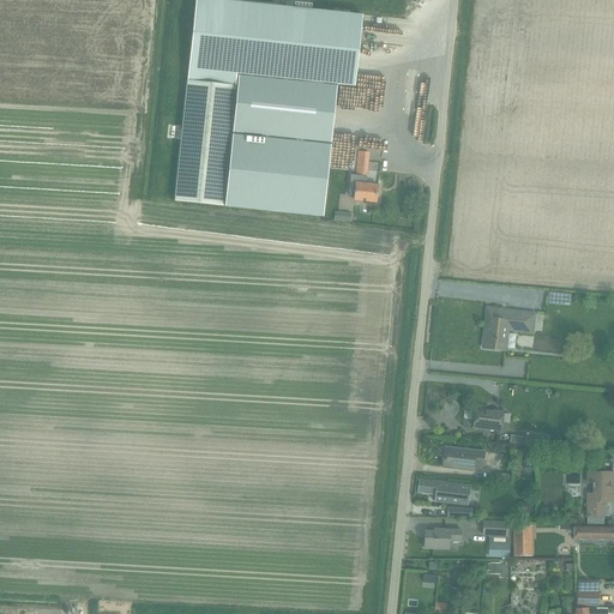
[(217,0),(194,0),(187,82),(235,86),(236,74),(287,80),(337,85),(354,88),(361,16),(217,0)]
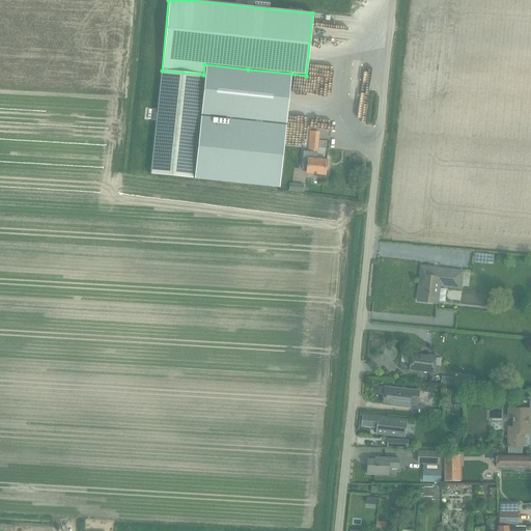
[(203,75),(193,178),(279,188),(291,74),(248,70),(204,64),(203,75)]
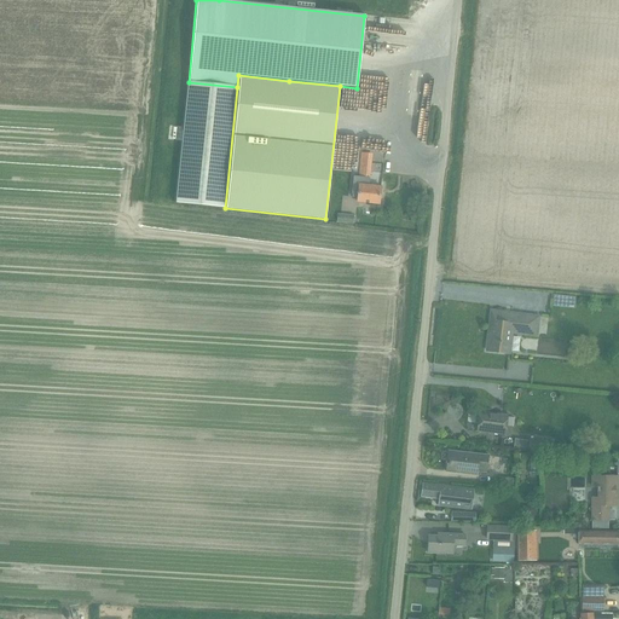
[(177,203),(225,208),(237,87),(189,82),(177,203)]
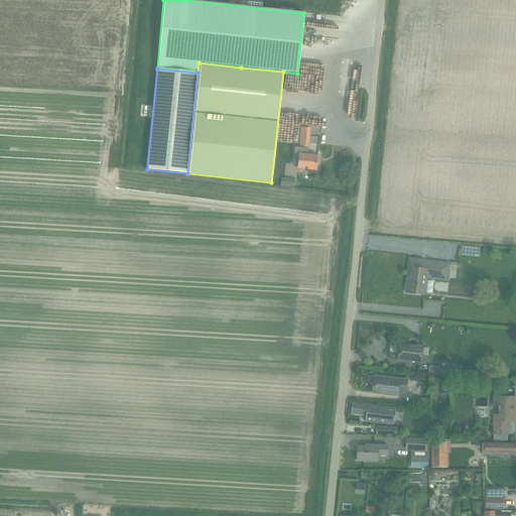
[(297,168),(305,169),(315,170),(316,156),(306,155),(307,149),(293,147),(292,162),(295,162),(295,165),(297,165),(297,168)]
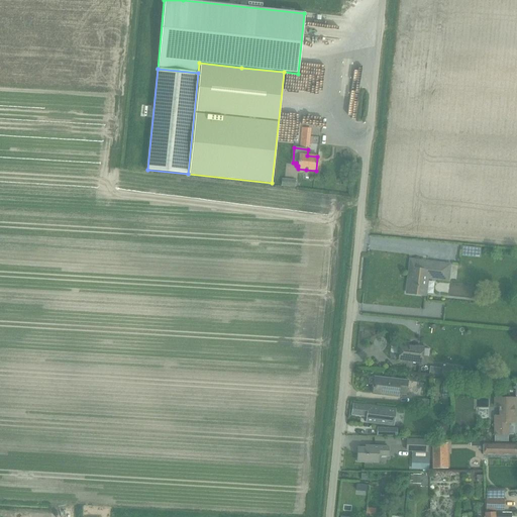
[(449,265),(420,262),(410,261),(406,293),(425,296),(427,277),(447,280),(449,265)]
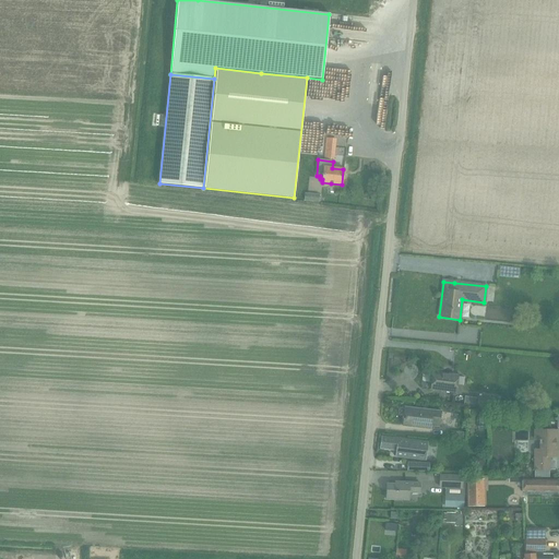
[(470,313),(470,322),(482,322),(482,313),(470,313)]
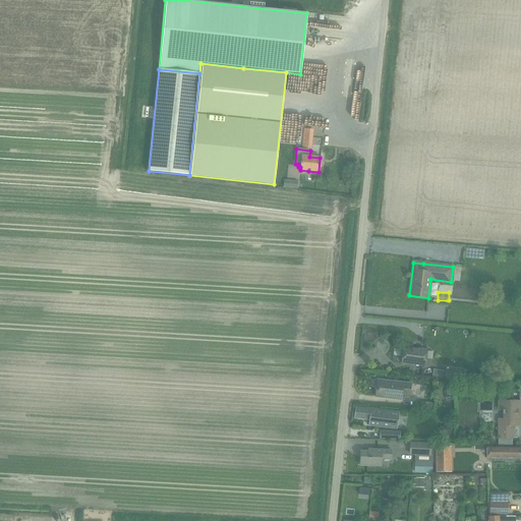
[(401,363),(411,364),(424,366),(426,350),(403,347),(401,363)]
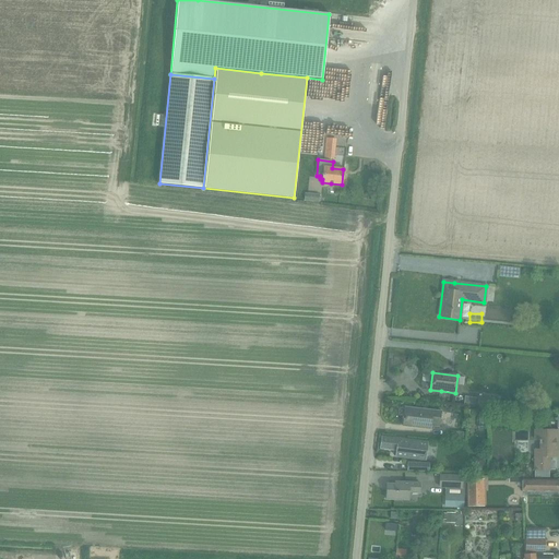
[(494,397),(477,396),(476,406),(492,408),(494,397)]
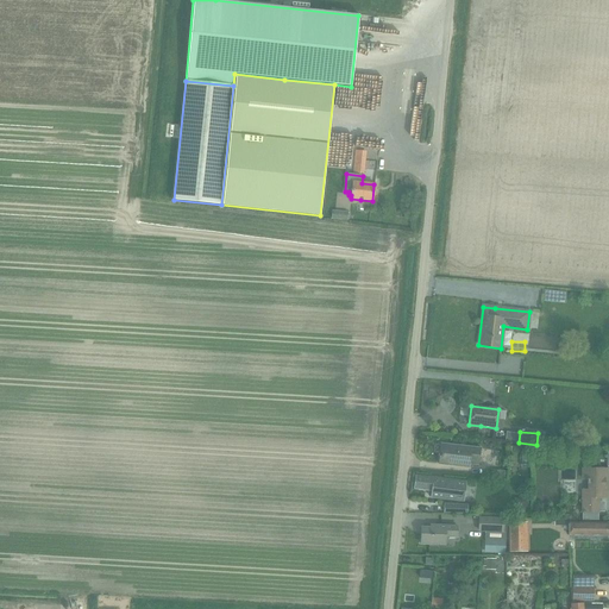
[(479,450),(453,446),(440,445),(439,464),(451,465),(471,468),(471,463),(478,464),(479,450)]
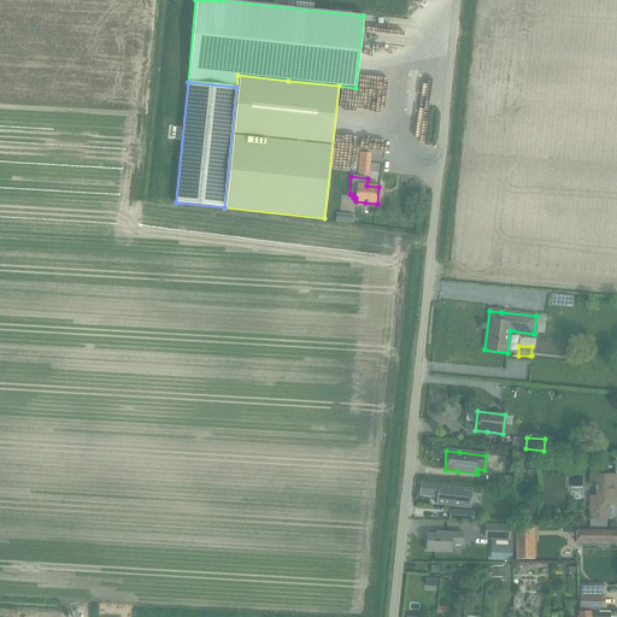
[(615,475),(603,475),(591,475),(591,487),(595,487),(595,495),(589,495),(589,519),(606,519),(606,505),(615,505),(615,475)]
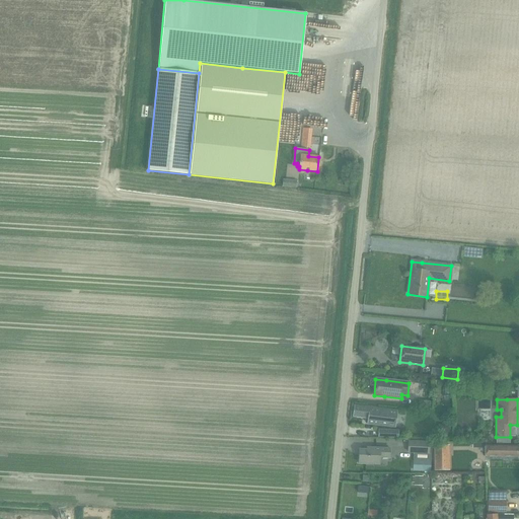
[(414,408),(431,409),(431,401),(415,400),(414,408)]
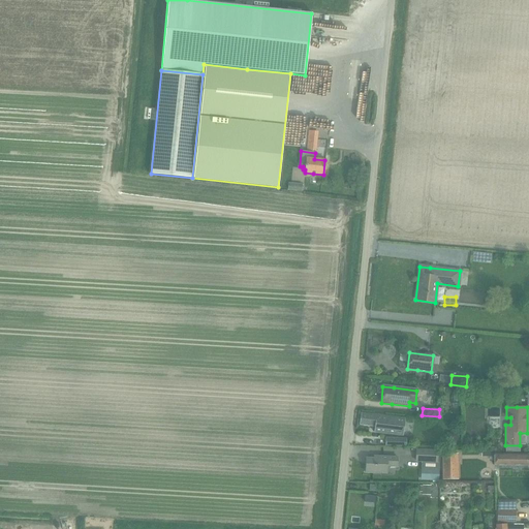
[(404,418),(373,414),(361,413),(360,425),(374,426),(374,432),(385,434),(402,436),(404,418)]
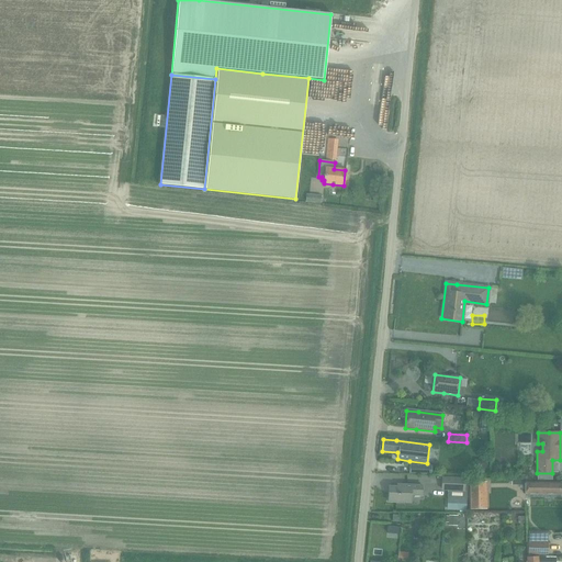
[(431,465),(409,464),(409,474),(431,474),(431,465)]
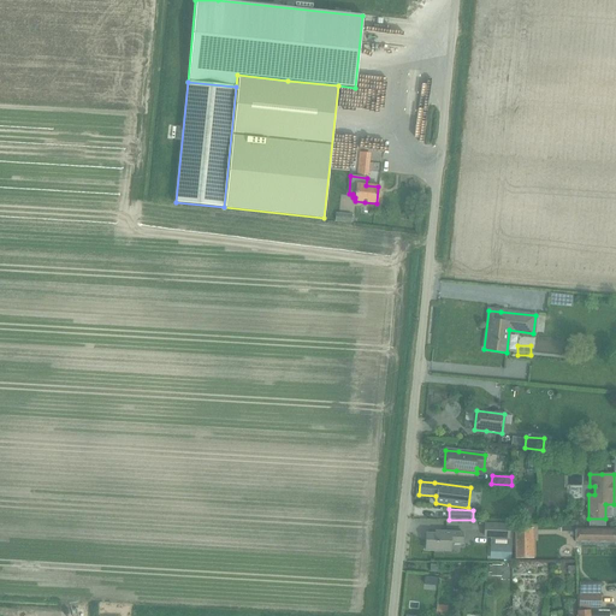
[(485,523),(484,537),(491,538),(490,545),(499,545),(511,546),(513,525),(509,525),(485,523)]
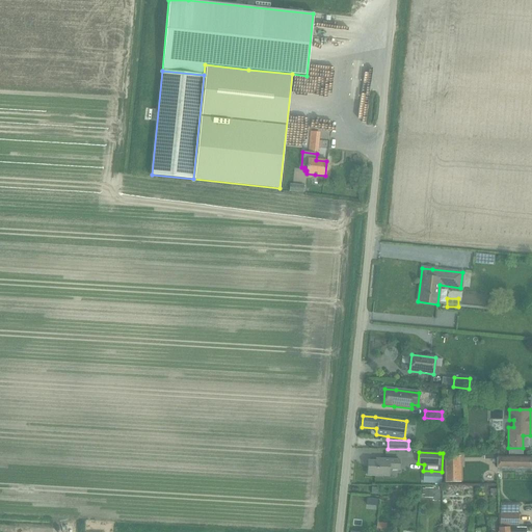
[(444,456),(445,466),(445,482),(460,482),(459,456),(453,456),(444,456)]
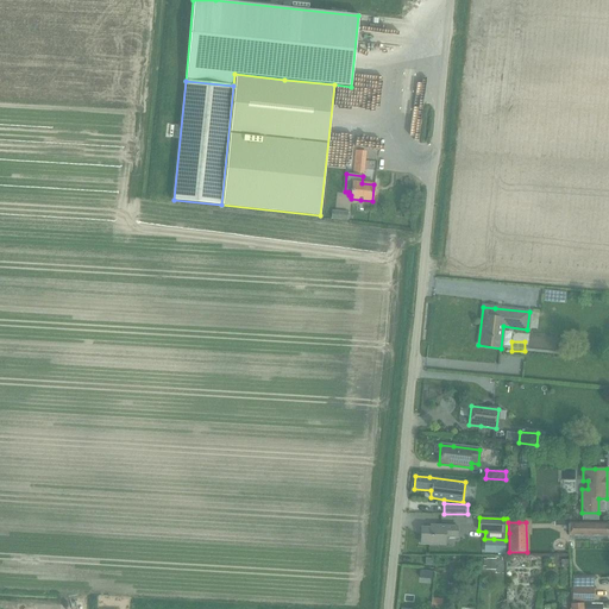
[(608,522),(604,523),(569,522),(569,537),(608,537),(608,535),(608,522)]
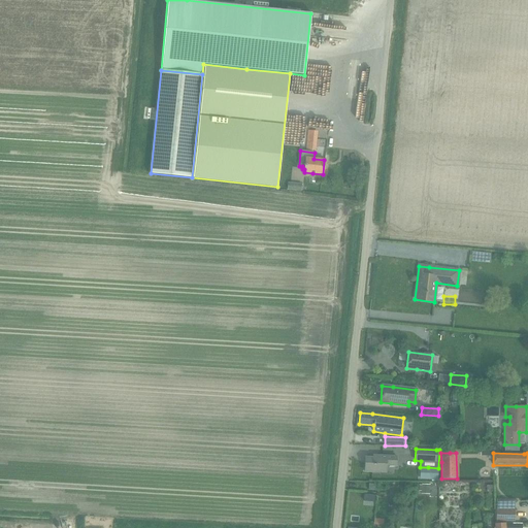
[(386,465),(395,465),(396,457),(378,456),(378,458),(365,457),(364,471),(374,472),(386,472),(386,465)]
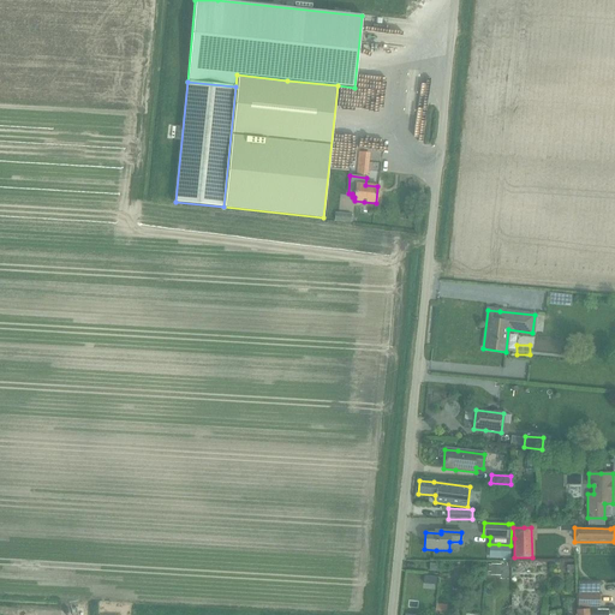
[(499,544),(497,559),(509,560),(511,545),(499,544)]
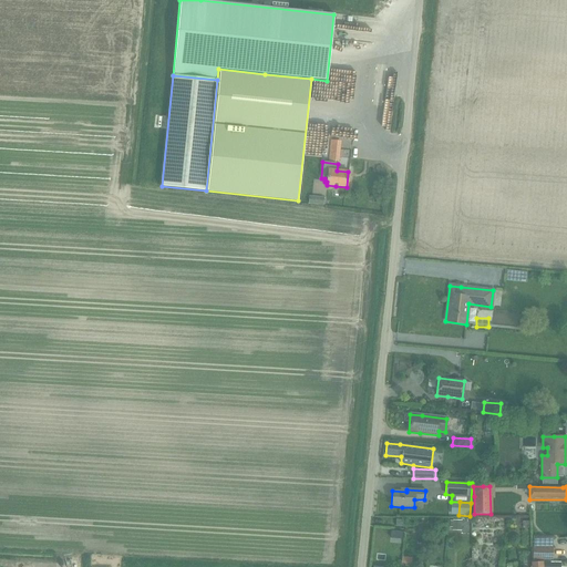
[(452,531),(462,531),(462,521),(453,519),(453,521),(450,521),(450,527),(453,528),(452,531)]
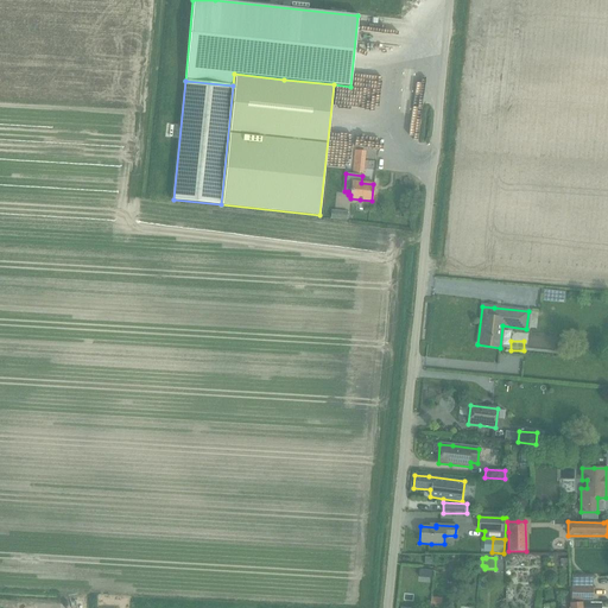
[(591,600),(591,587),(593,580),(572,580),(571,600),(591,600)]
